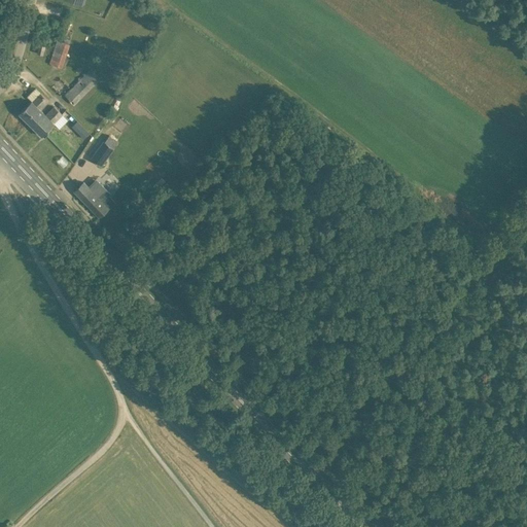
[(69,44),(58,40),(49,64),(62,67),(69,44)]
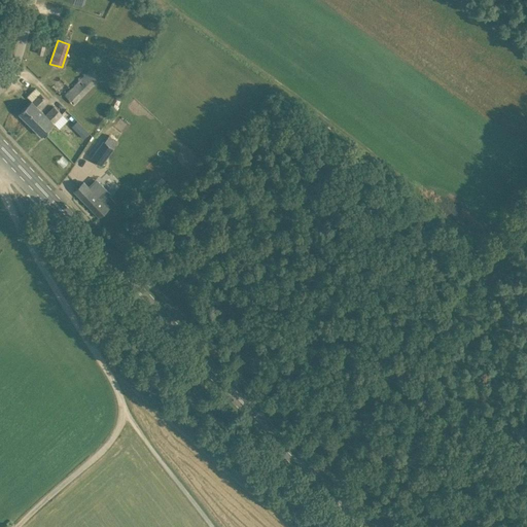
[(100,78),(91,69),(65,95),(74,104),(100,78)]
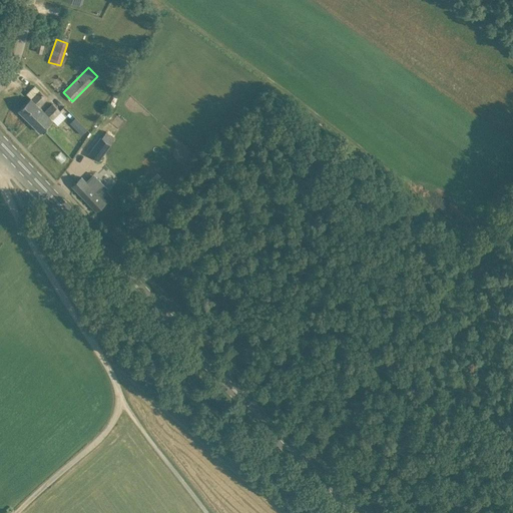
[(39,107),(47,98),(34,86),(26,94),(31,98),(19,110),(30,121),(41,109),(39,107)]
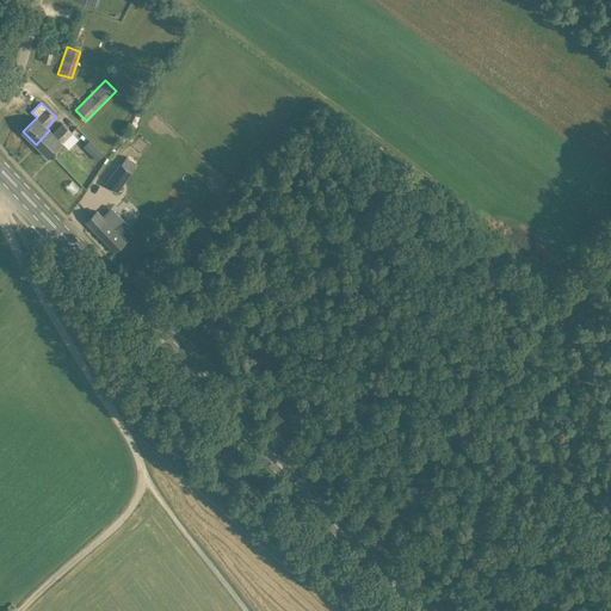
[(49,158),(53,153),(63,142),(68,148),(78,139),(75,136),(63,124),(54,134),(49,130),(36,144),(49,158)]
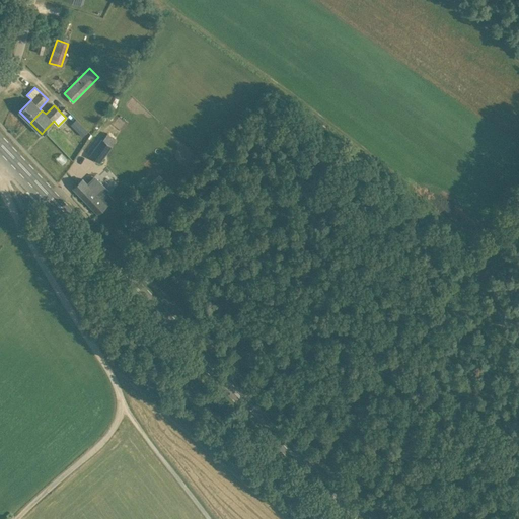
[(83,136),(88,131),(76,119),(71,125),(83,136)]
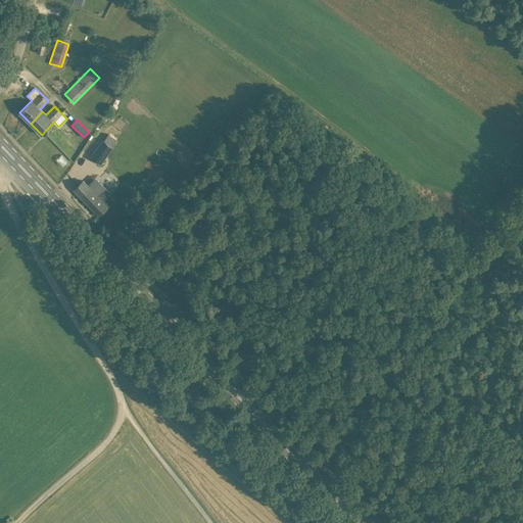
[(102,139),(95,149),(90,156),(101,164),(105,158),(113,147),(102,139)]
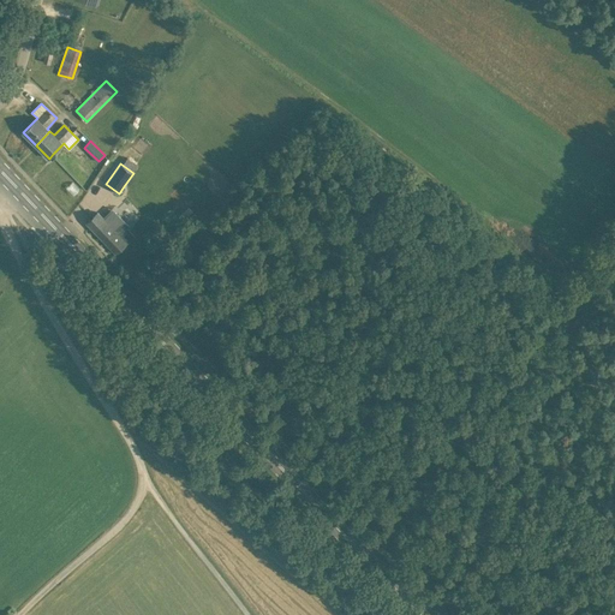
[(196,185),(203,192),(209,187),(202,180),(196,185)]
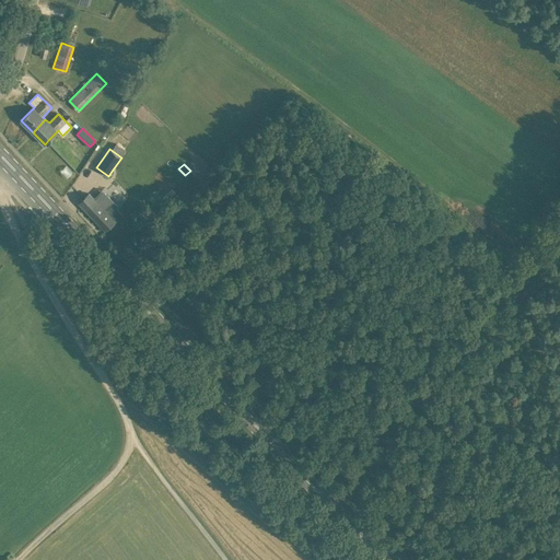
[(174,170),(171,174),(181,183),(184,178),(174,170)]
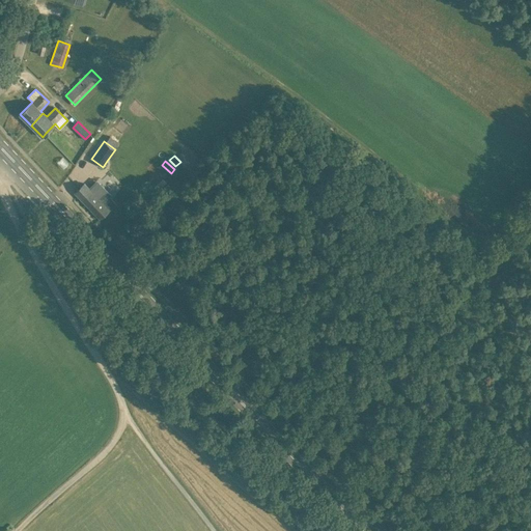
[(75,192),(100,218),(116,202),(109,196),(108,197),(96,185),(91,190),(84,183),(75,192)]
